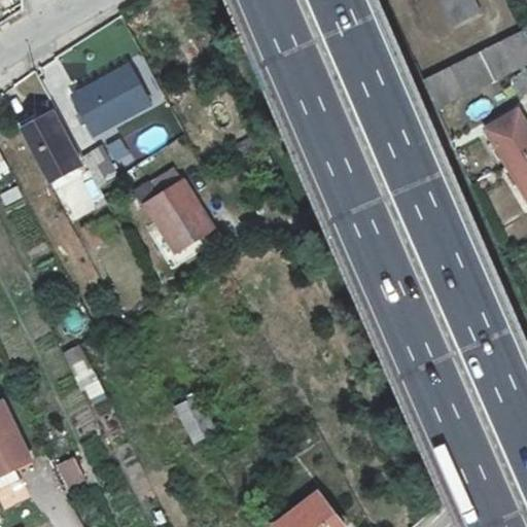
[(478,13),(471,0),(436,0),(449,26),(478,13)]
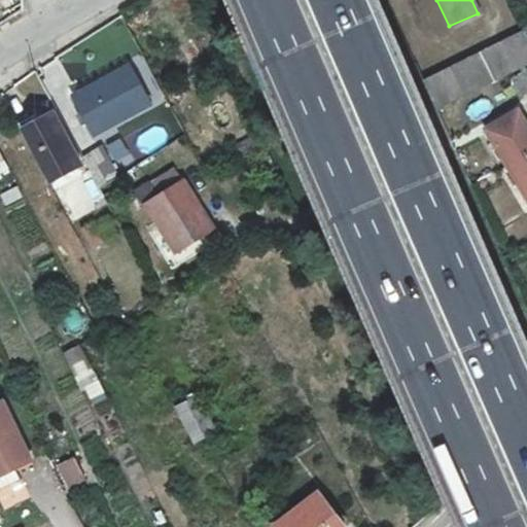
[(420,80),(432,108),(526,63),(526,41),(522,32),(420,80)]
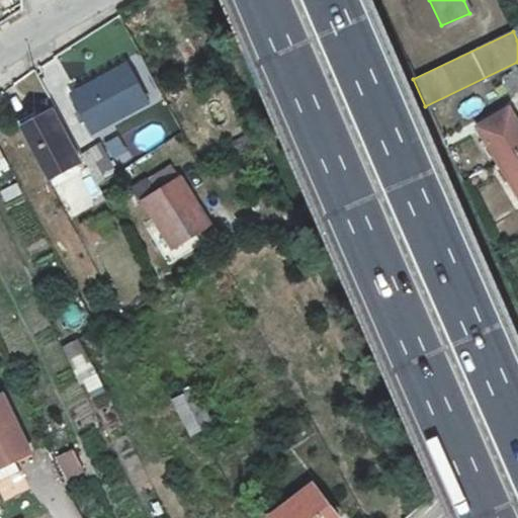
[(517,67),(503,76),(512,93),(517,89),(517,67)]
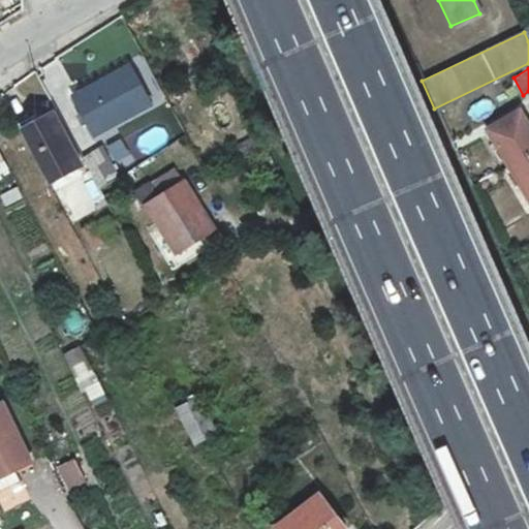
[(129,75),(74,100),(92,137),(147,112),(129,75)]
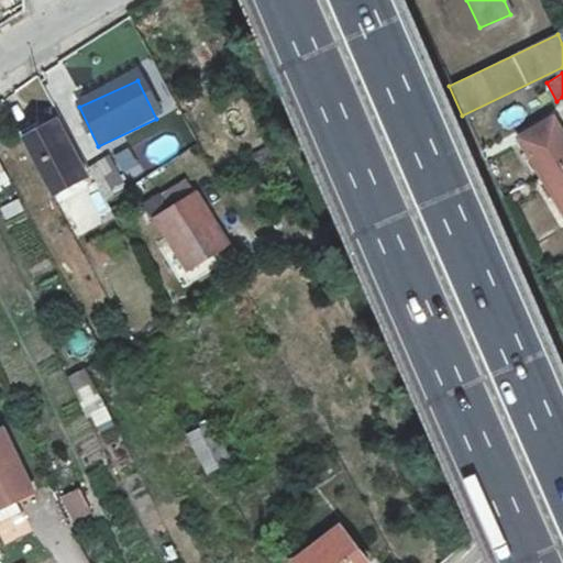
[(0,125),(9,120),(0,106),(0,125)]
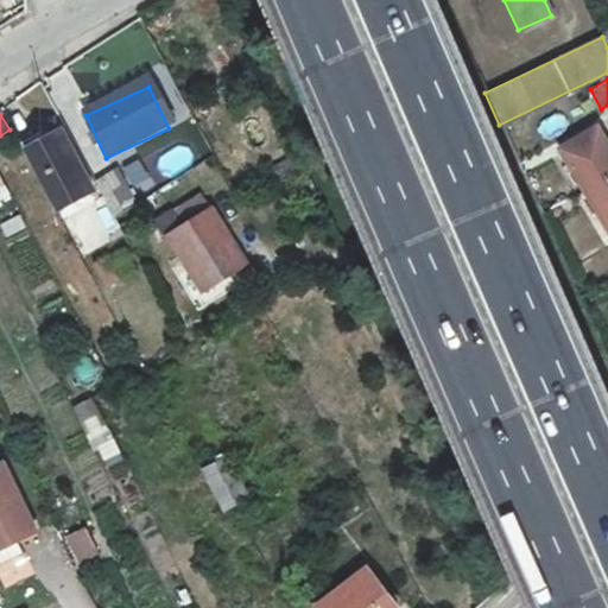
[(562,146),(587,189),(607,175),(607,139),(599,125),(562,146)]
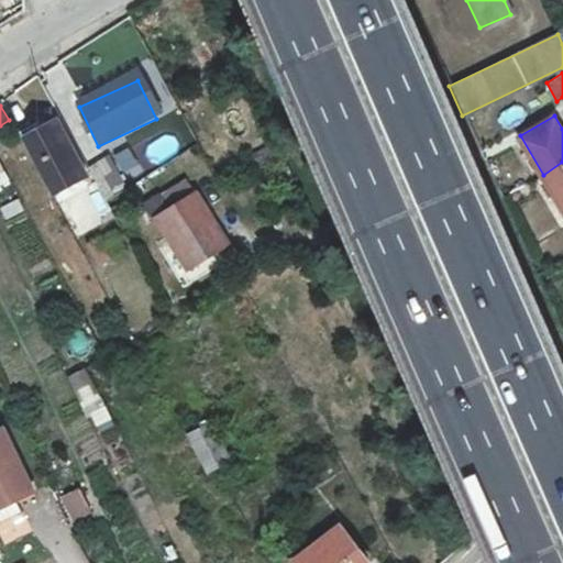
[(21,141),(51,196),(85,177),(55,122),(21,141)]
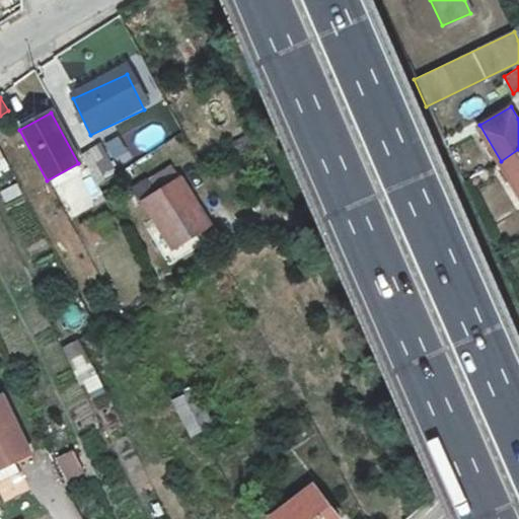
[(248,143),(243,132),(226,141),(231,151),(248,143)]
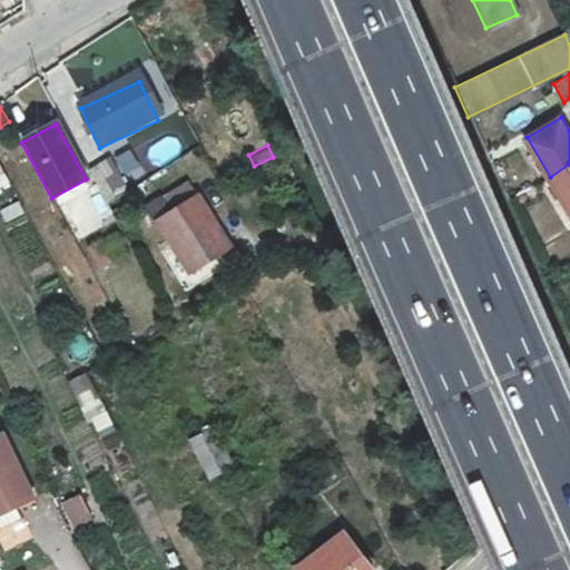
[(569,164),(550,177),(569,209),(569,164)]
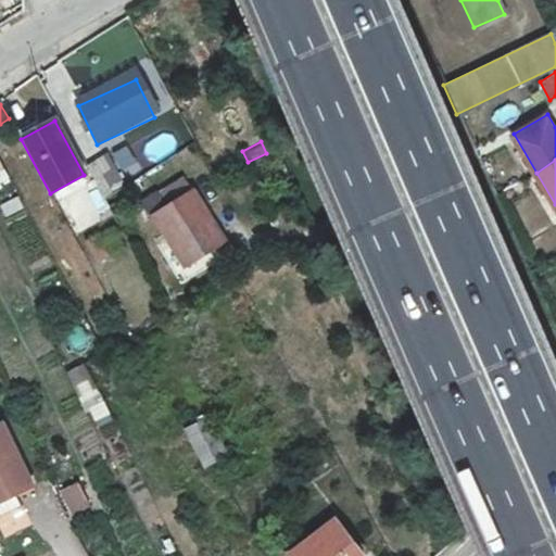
[(89,169),(104,203),(118,196),(124,193),(110,161),(89,169)]
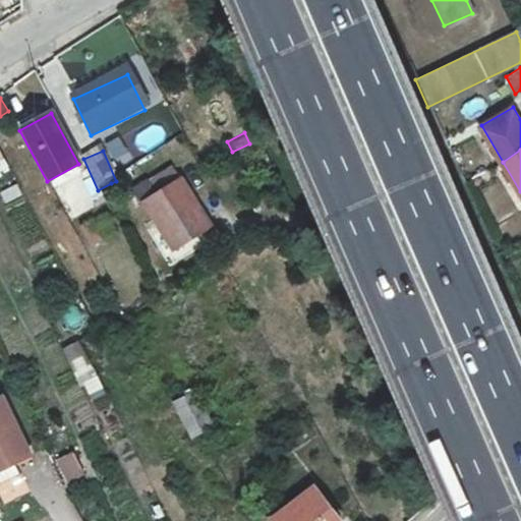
[(0,174),(9,169),(0,154),(0,174)]
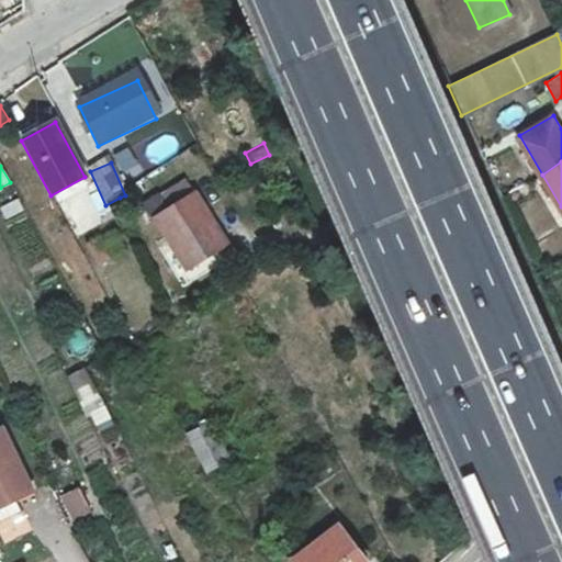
[(221,243),(180,180),(139,206),(189,282),(217,263),(209,250),(221,243)]
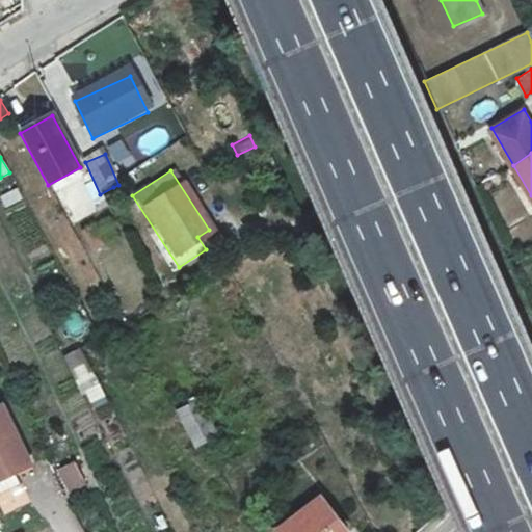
[(121,200),(113,187),(100,194),(107,207),(121,200)]
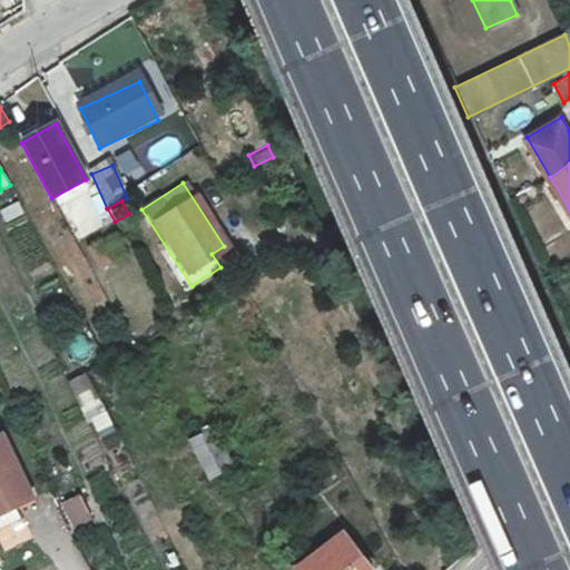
[(97,242),(85,248),(98,272),(110,265),(97,242)]
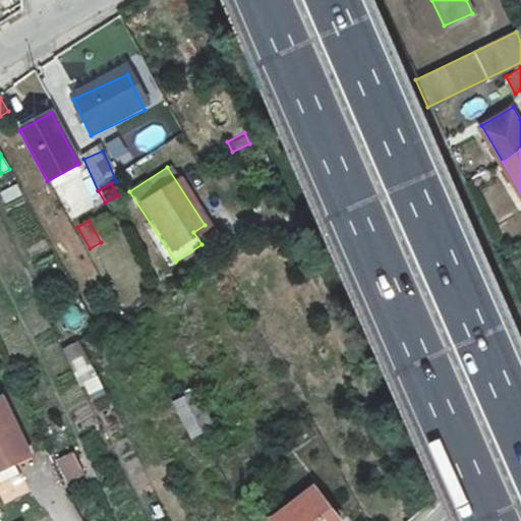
[(57,277),(45,284),(50,293),(62,287),(57,277)]
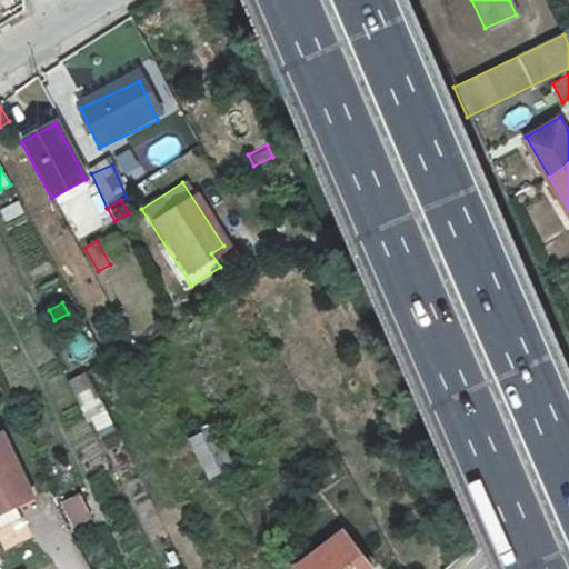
[(77,366),(95,356),(82,333),(63,343),(77,366)]
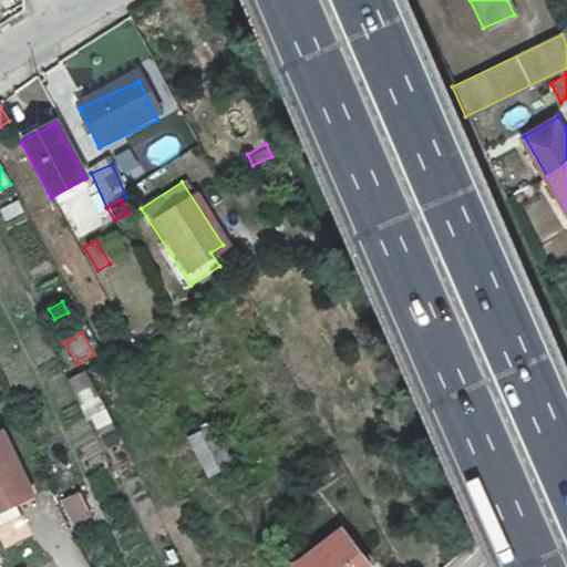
[(88,371),(69,379),(95,440),(114,431),(88,371)]
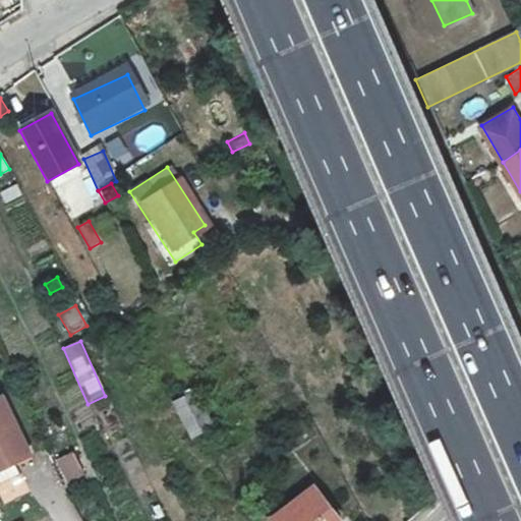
[(4,395),(0,396),(0,479),(20,470),(15,460),(31,453),(4,395)]
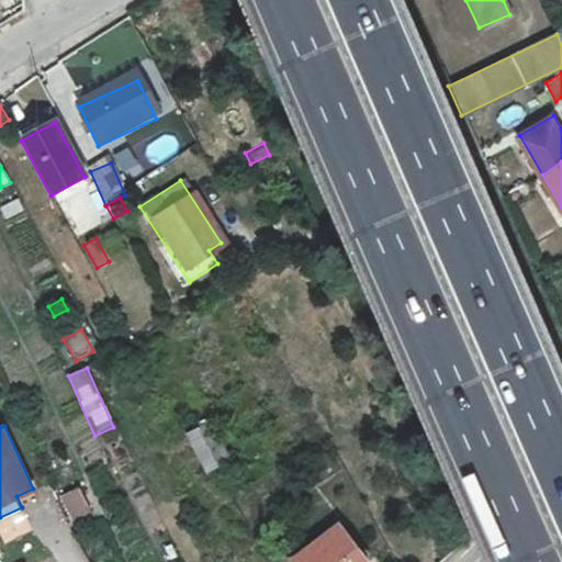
[(202,428),(178,440),(198,478),(221,467),(202,428)]
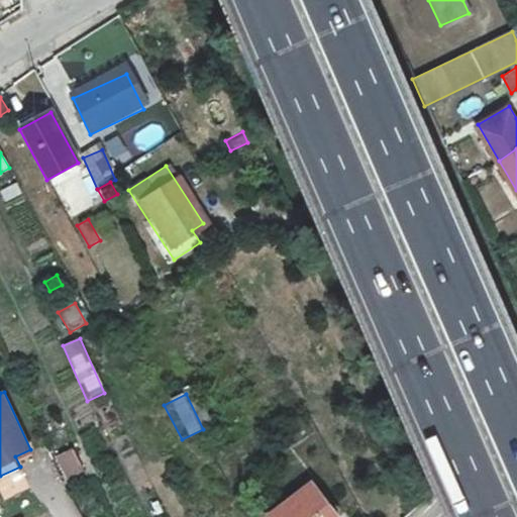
[(73,447),(54,456),(66,482),(85,472),(73,447)]
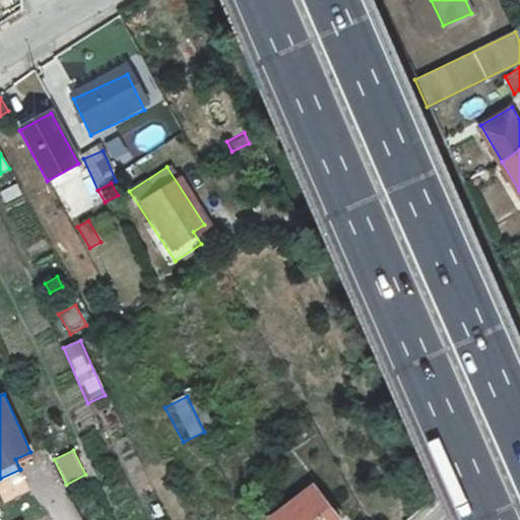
[(338,519),(341,519),(316,486),(273,519),(338,519)]
